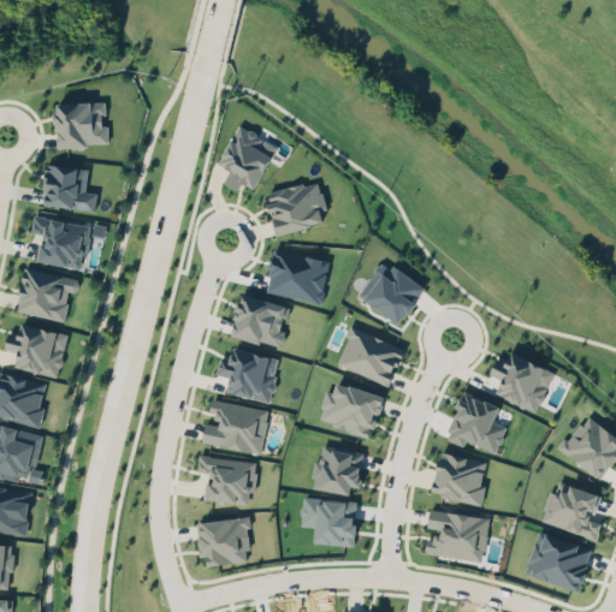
[(57,104),(105,102),(105,116),(101,116),(102,126),(107,126),(107,144),(87,144),(87,148),(57,149),(57,131),(55,131),(55,123),(53,123),(53,113),(57,113),(57,104)]
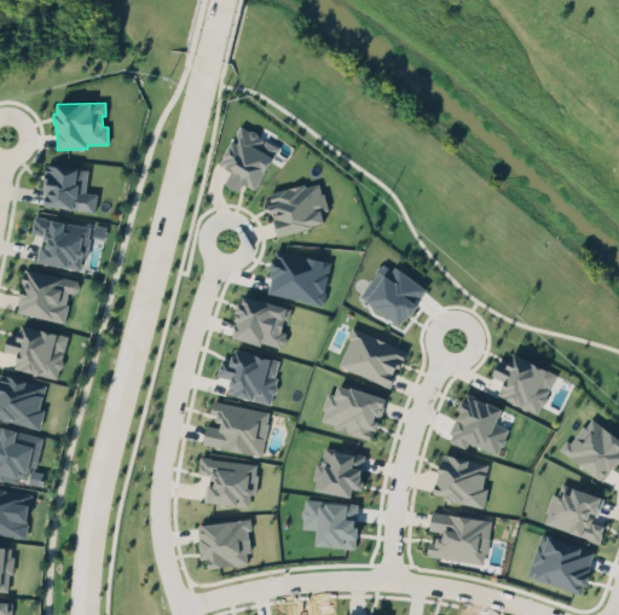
[(239,126),(219,163),(229,169),(221,183),(237,191),(243,180),(254,187),(276,148),(256,137),(256,132),(252,131),(247,128),(244,128),(239,126)]
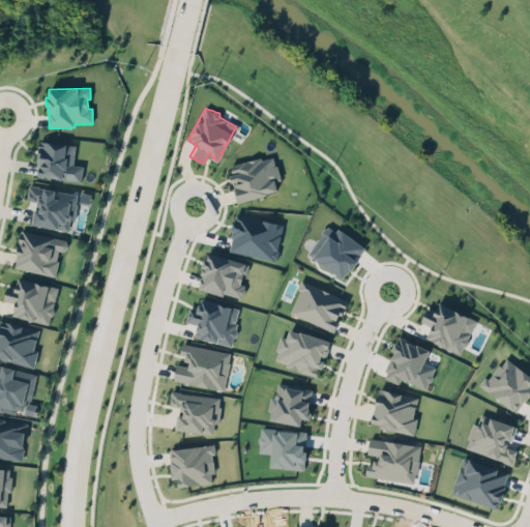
[(40,142),(76,147),(72,165),(83,167),(81,182),(38,176),(40,158),(38,146),(40,142)]
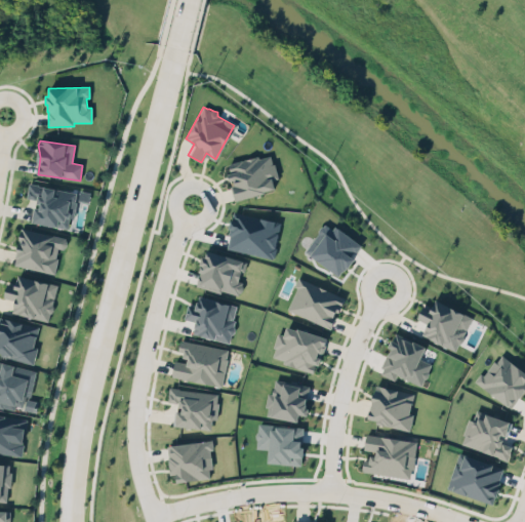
[(235,202),(275,193),(272,182),(278,181),(272,156),(229,166),(231,174),(229,175),(235,202)]
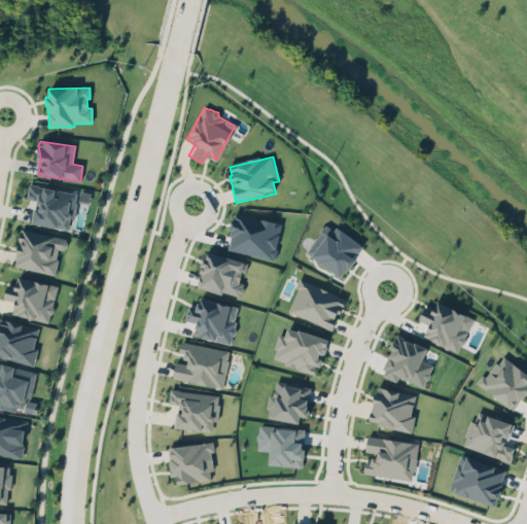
[(28,199),(30,186),(76,195),(75,203),(77,204),(74,220),(69,219),(67,230),(31,223),(31,219),(30,218),(32,205),(35,205),(36,201),(28,199)]
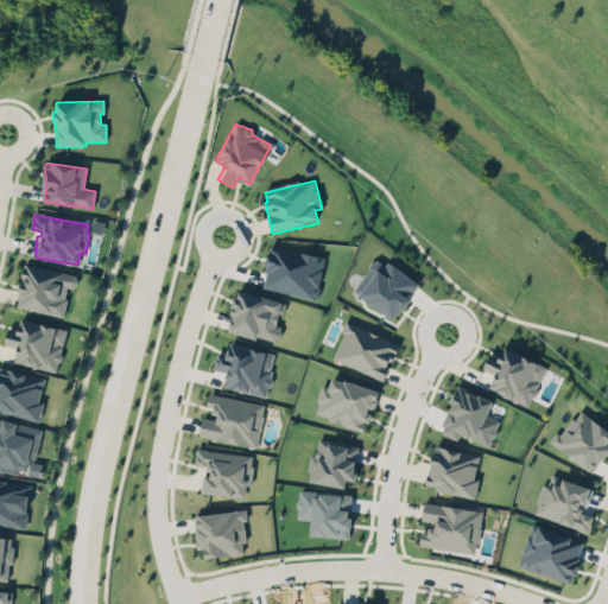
[(390,316),(418,283),(388,258),(384,264),(377,258),(369,260),(366,264),(366,271),(354,288),(390,316)]
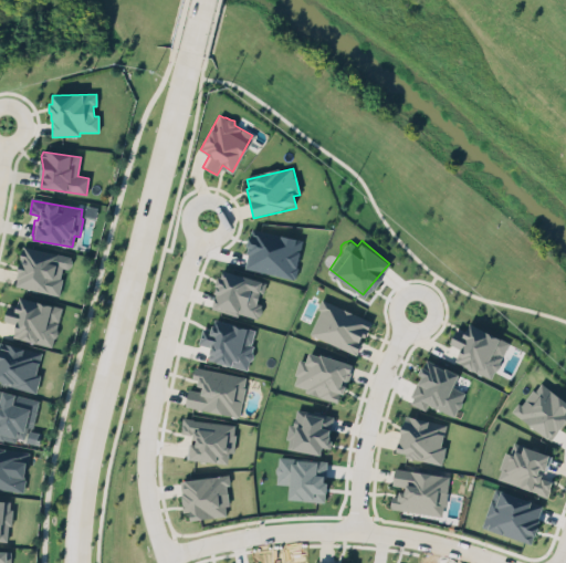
[(23,247),(72,258),(71,259),(72,260),(73,264),(72,266),(71,268),(69,269),(63,268),(61,279),(63,280),(60,296),(16,287),(18,279),(17,279),(20,263),(22,263),(22,261),(20,260),(23,247)]
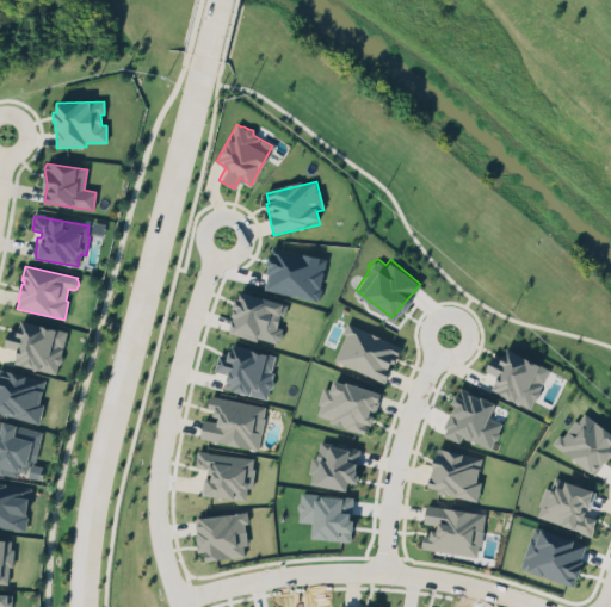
[(228,334),(279,348),(283,330),(279,330),(287,307),(239,293),(228,334)]
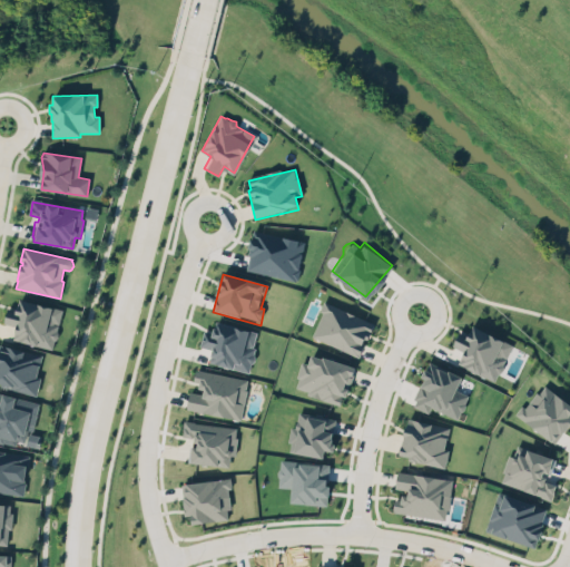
[(62,311),(19,302),(17,312),(8,311),(5,324),(16,328),(12,343),(53,352),(62,311)]
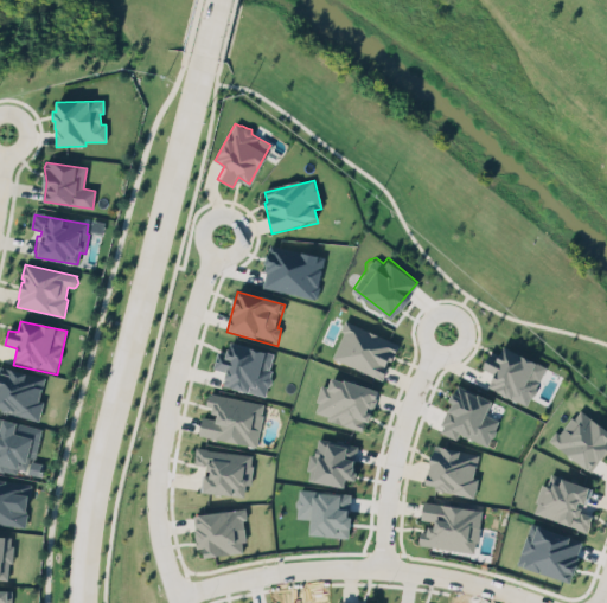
[(331,361),(383,382),(397,345),(346,325),(331,361)]
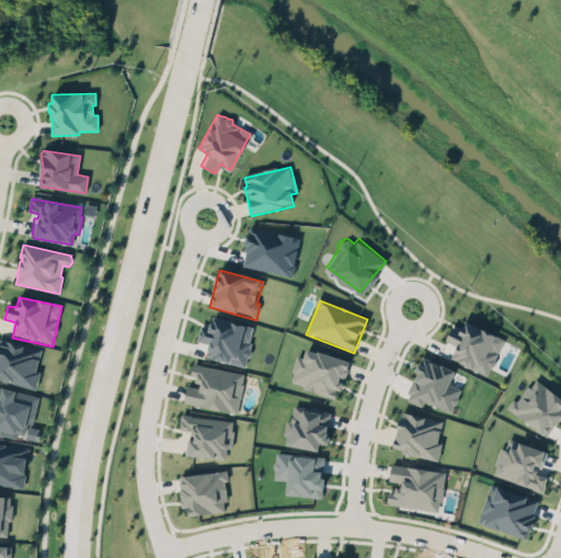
[(244,368),(254,329),(212,319),(209,330),(201,328),(197,343),(209,346),(206,360),(244,368)]
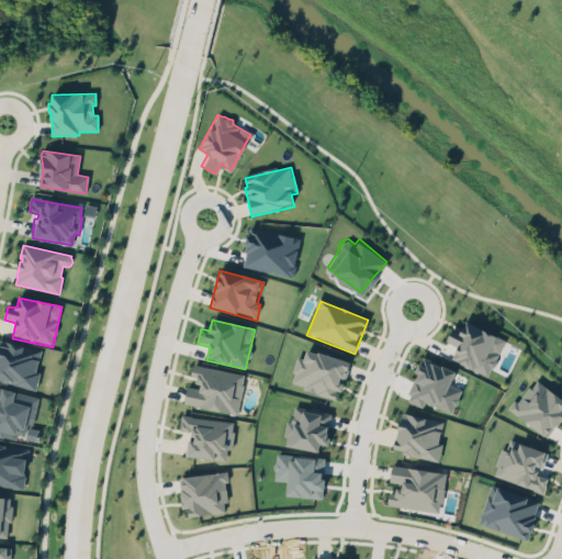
[(505,341),(465,324),(461,334),(452,330),(447,343),(458,347),(451,362),(490,378),(505,341)]
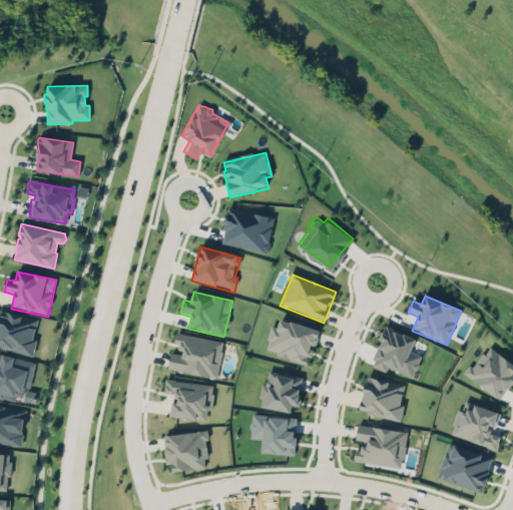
[(37,321),(0,312),(0,350),(33,358),(37,342),(33,342),(37,321)]
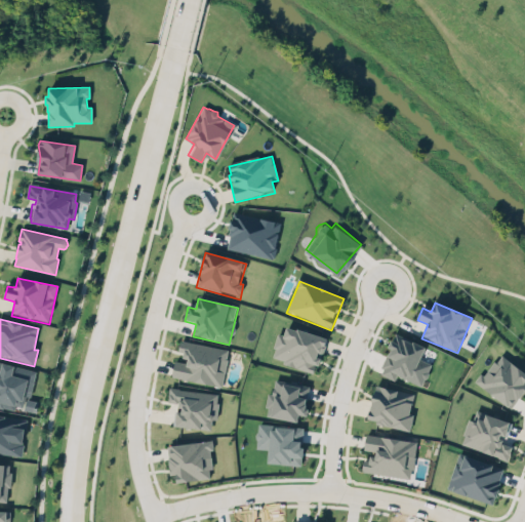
[(325,335),(286,323),(282,333),(276,331),(271,348),(274,349),(271,357),(284,361),(283,364),(312,373),(315,364),(317,365),(324,346),(322,345),(325,335)]
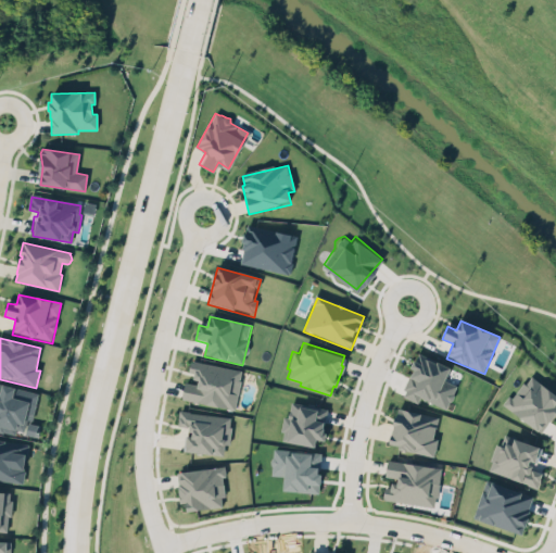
[(419,398),(416,403),(401,396),(403,392),(401,391),(403,387),(401,384),(408,368),(403,365),(412,350),(415,351),(419,349),(449,365),(442,378),(456,387),(444,411),(419,398)]
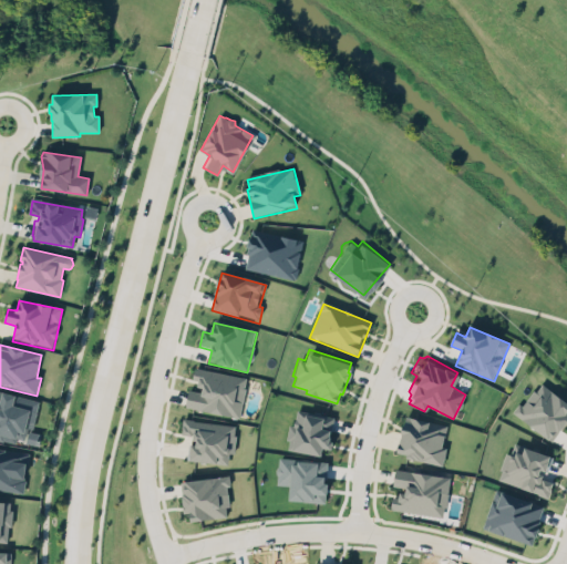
[(184,404),(187,391),(199,393),(200,387),(196,387),(197,381),(192,380),(194,367),(241,379),(244,382),(245,386),(238,417),(184,404)]
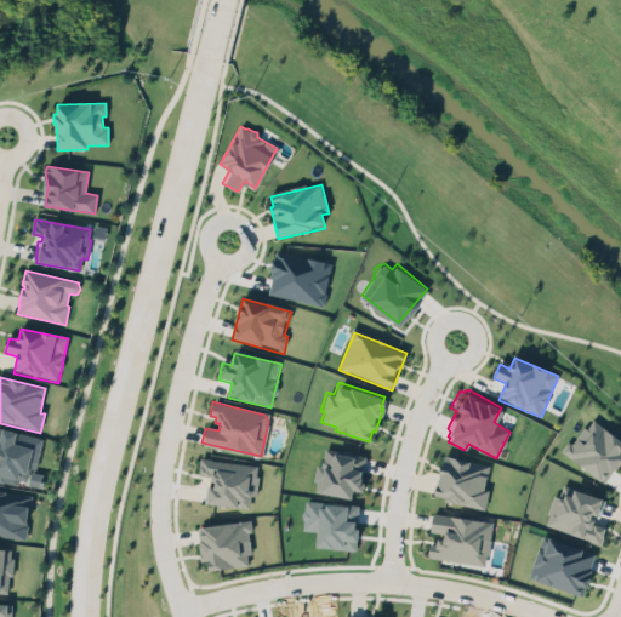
[(620,441),(616,449),(620,451),(620,456),(611,470),(608,468),(599,481),(560,453),(563,451),(560,450),(567,440),(571,444),(584,427),(586,427),(592,418),(608,430),(610,429),(620,438),(620,441)]
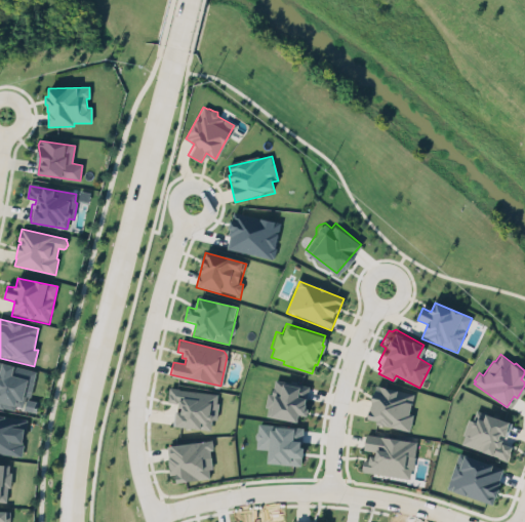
[(0,408),(4,409),(5,403),(24,408),(27,397),(31,398),(37,372),(0,363),(0,408)]
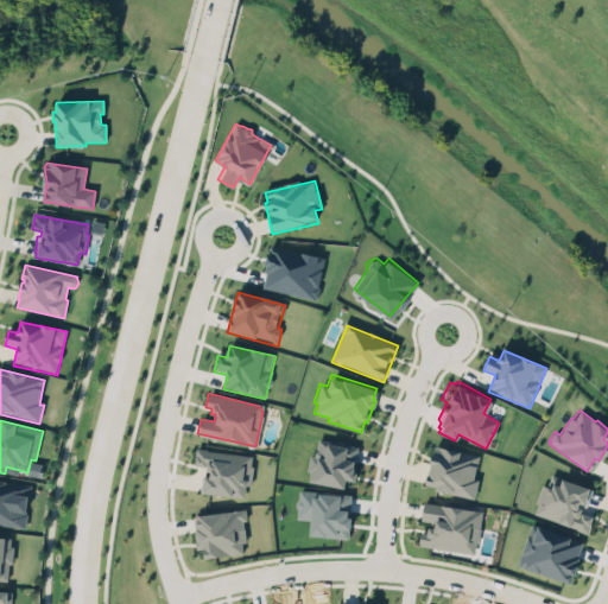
[(344,490),(346,482),(354,483),(359,449),(317,443),(316,458),(311,457),(306,484),(344,490)]
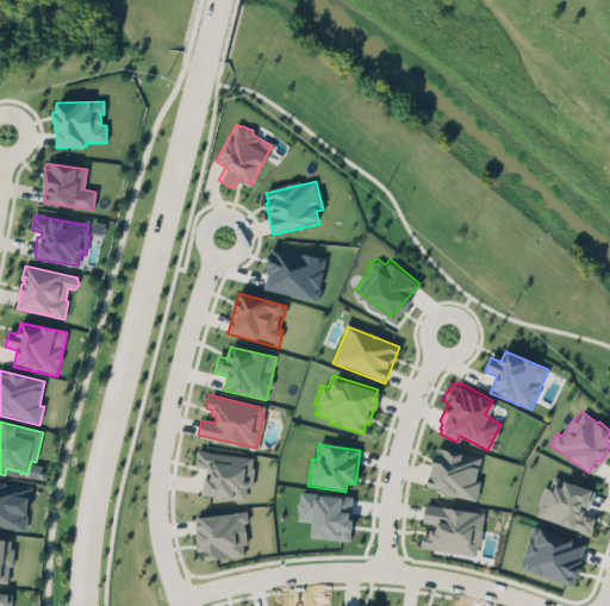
[(425,482),(435,447),(475,457),(478,464),(473,479),(479,482),(474,501),(443,495),(444,491),(435,489),(436,485),(425,482)]
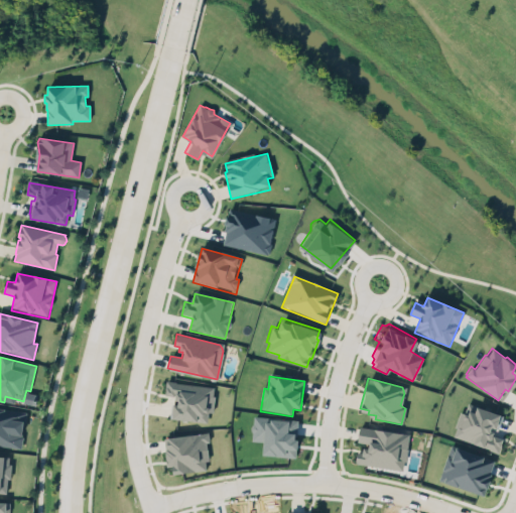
[(169,417),(172,401),(175,402),(176,398),(160,395),(163,379),(211,387),(211,389),(214,390),(211,412),(207,411),(205,423),(169,417)]
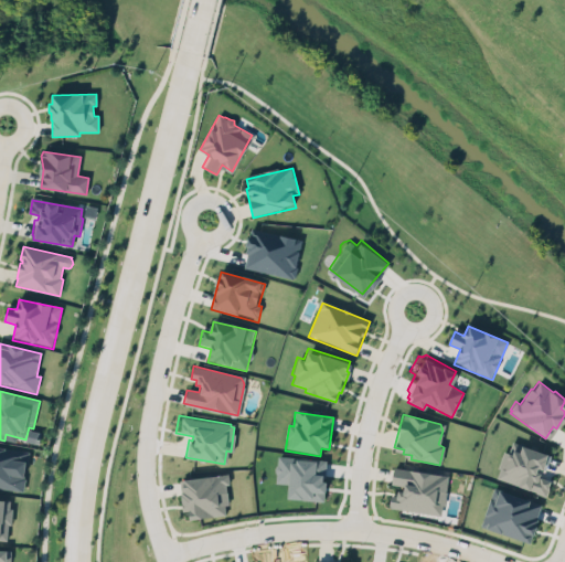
[(512,444),(552,457),(546,473),(540,470),(539,474),(541,475),(540,479),(551,483),(546,498),(535,495),(536,494),(497,480),(500,470),(498,469),(503,453),(509,455),(512,444)]
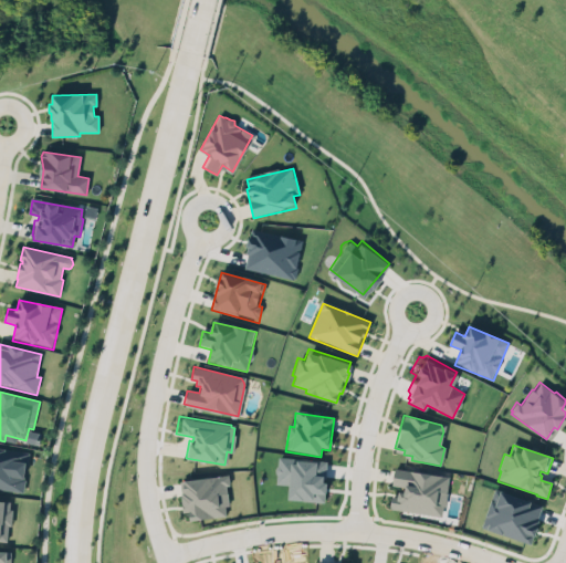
[(0,490),(23,494),(29,455),(0,450),(0,490)]
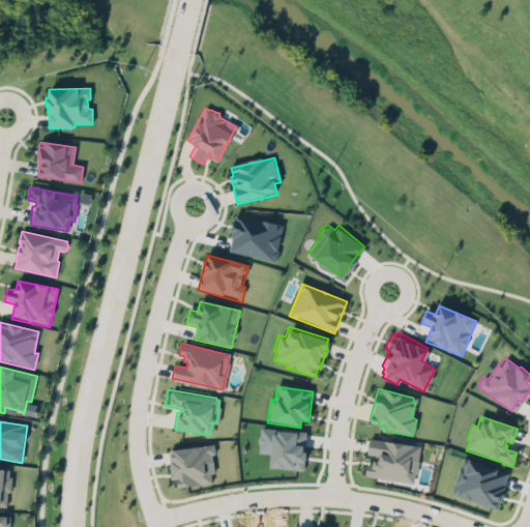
[(283,466),(269,465),(269,454),(259,452),(258,444),(257,441),(257,438),(260,435),(261,428),(304,432),(302,470),(283,469),(283,466)]
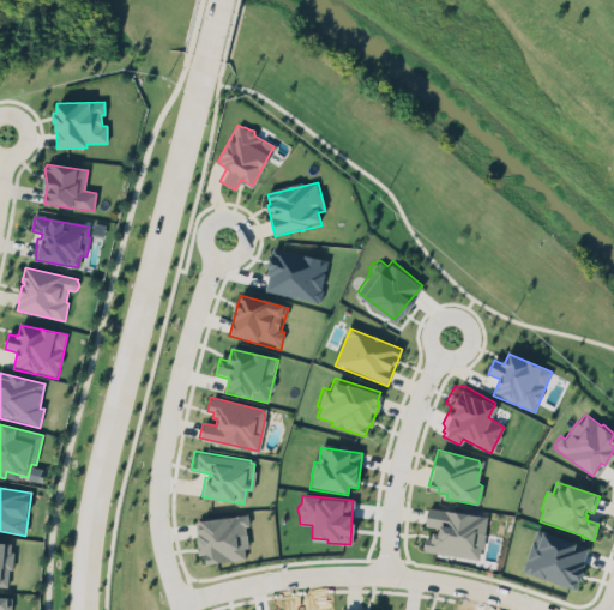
[(481,561),(486,518),(428,511),(426,529),(433,530),(432,541),(425,539),(423,555),(481,561)]
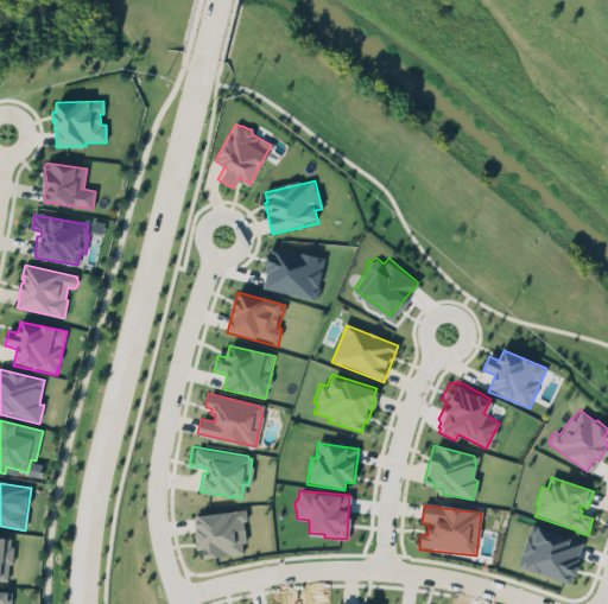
[(196,516),(198,552),(203,552),(204,559),(246,557),(244,514),(196,516)]
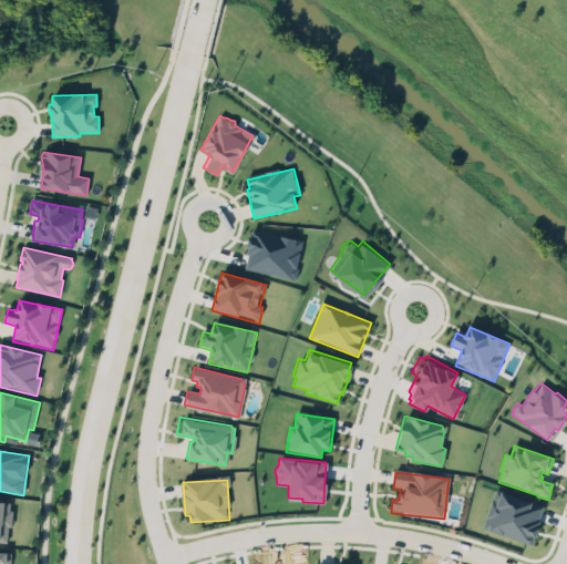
[(496,492),(544,509),(538,522),(540,523),(538,530),(539,530),(536,539),(535,539),(532,546),(483,530),(496,492)]
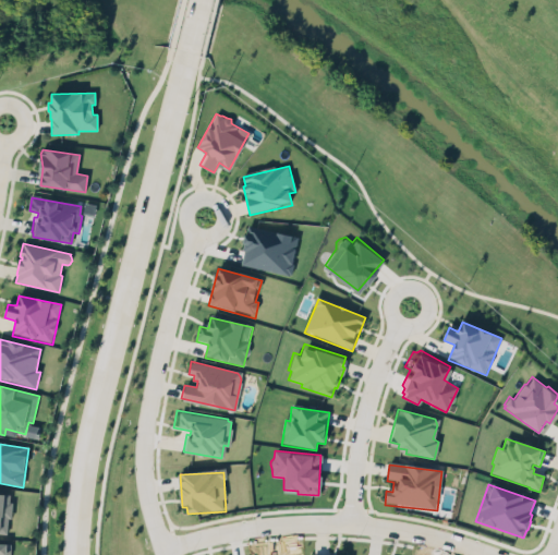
[(11,495),(0,494),(0,534),(10,535),(11,495)]
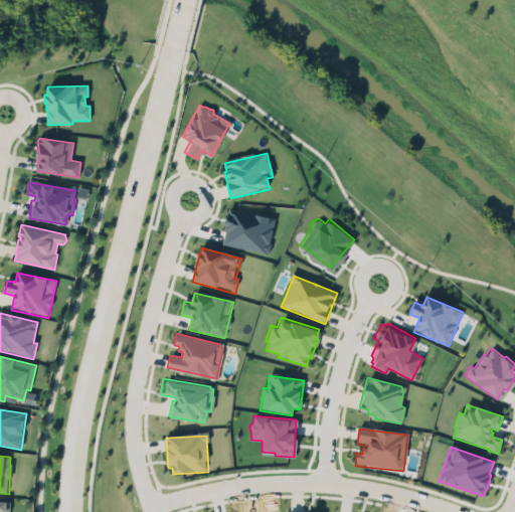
[(8,511),(8,503),(0,503),(0,511),(8,511)]
